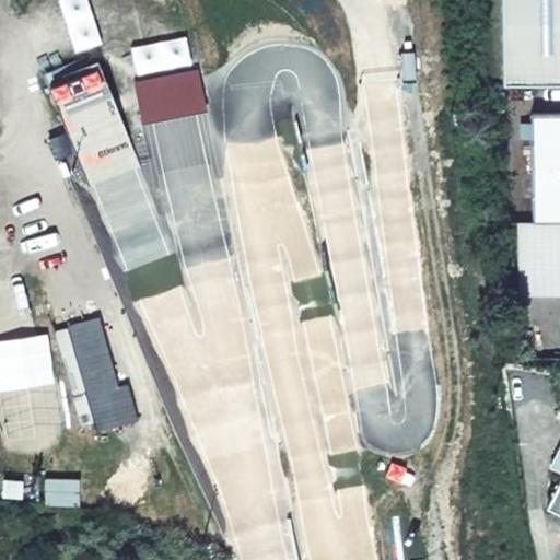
[(559,0),(500,0),(502,88),(559,85),(559,0)]
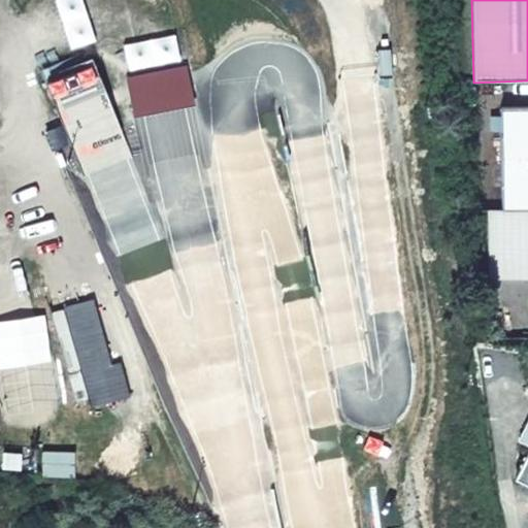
[(527,209),(527,107),(501,108),(503,210),(527,209)]
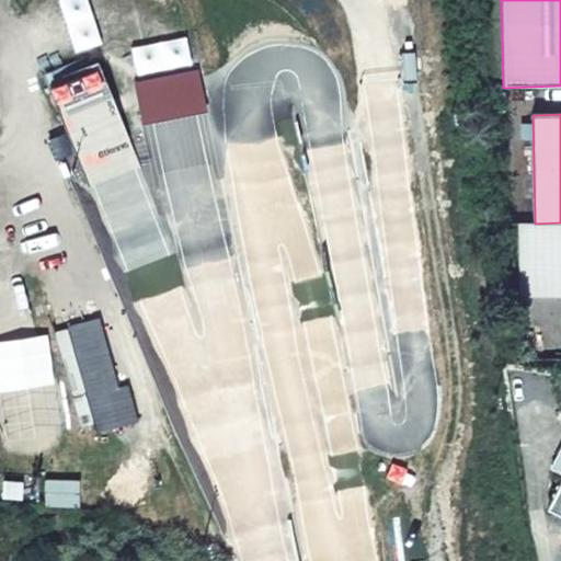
[(90,396),(110,389),(91,322),(70,328),(90,396)]
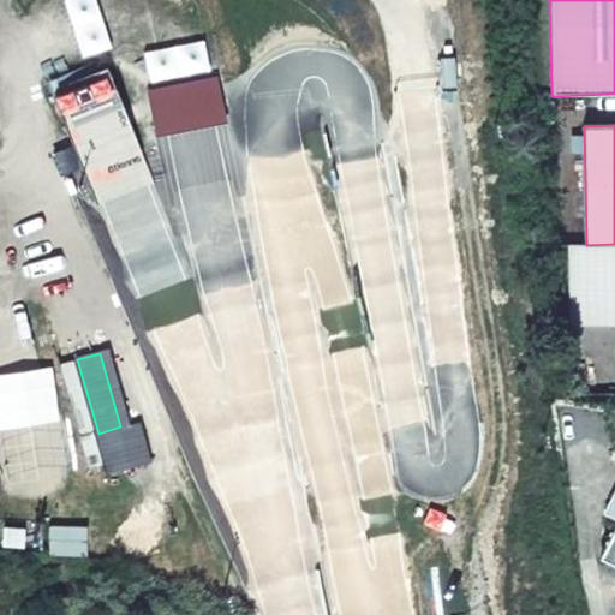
[(614,489),(603,513),(614,519),(614,489)]
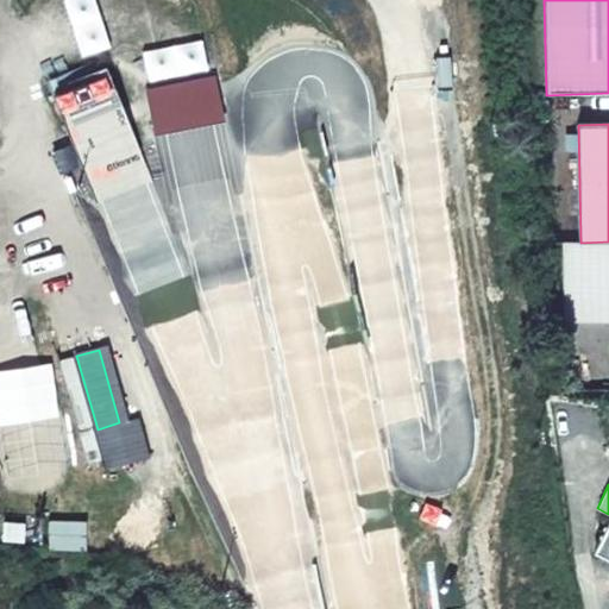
[(608,523),(594,554),(608,562),(608,523)]
